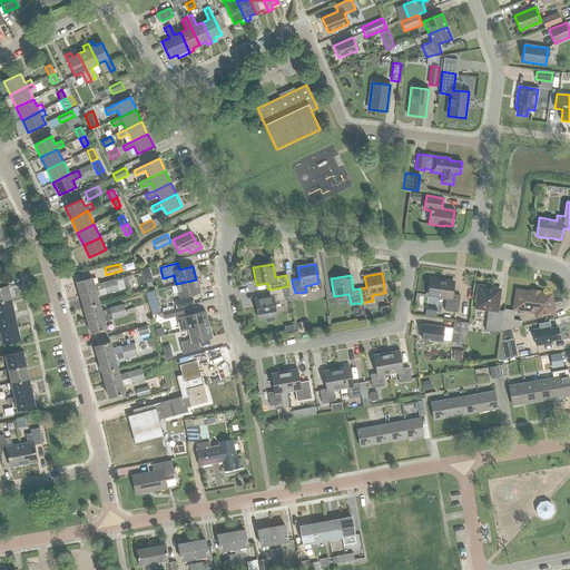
[(76,283),(80,295),(96,291),(105,288),(102,283),(94,285),(92,278),(76,283)]
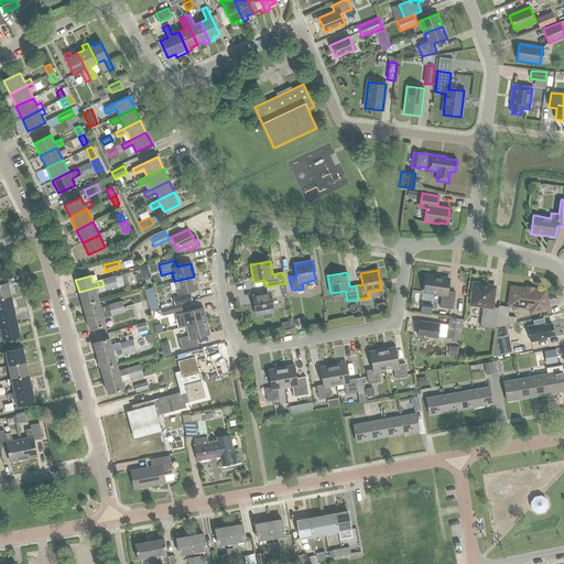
[(101,280),(104,285),(116,282),(115,275),(101,280)]
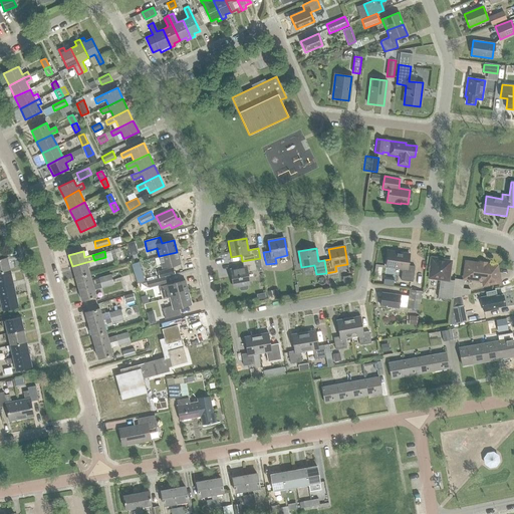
[(403,269),(401,280),(413,282),(415,266),(408,265),(410,254),(388,251),(386,267),(403,269)]
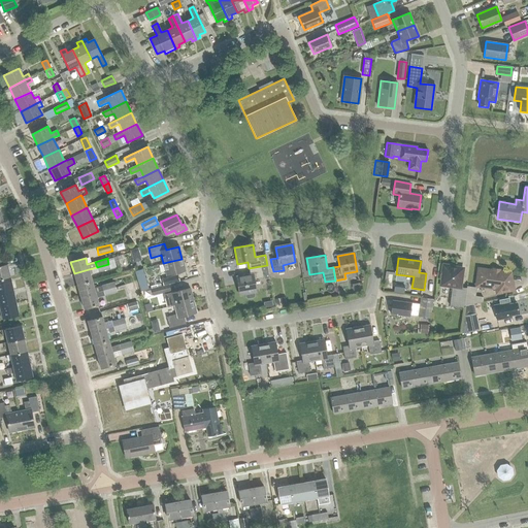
[(186,270),(182,259),(163,263),(166,275),(186,270)]
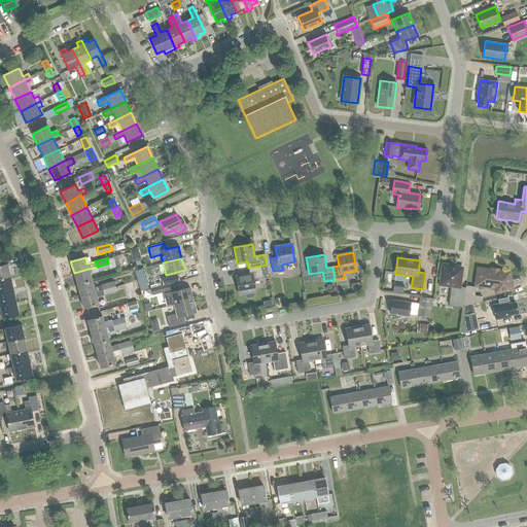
[(0,265),(0,279),(10,277),(7,264),(0,265)]
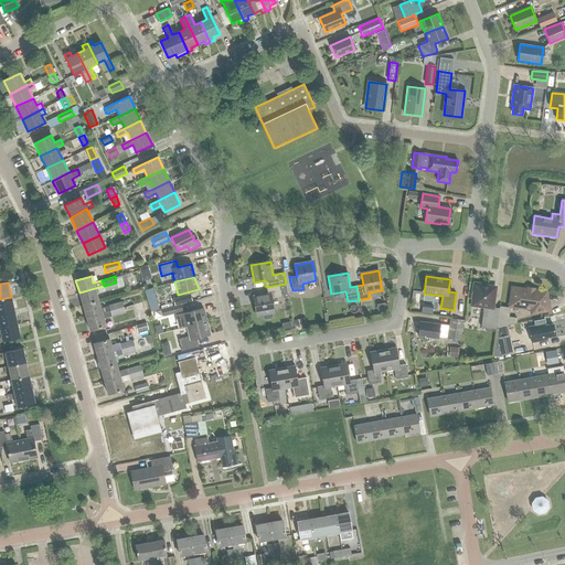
[(118,288),(116,283),(104,286),(105,291),(118,288)]
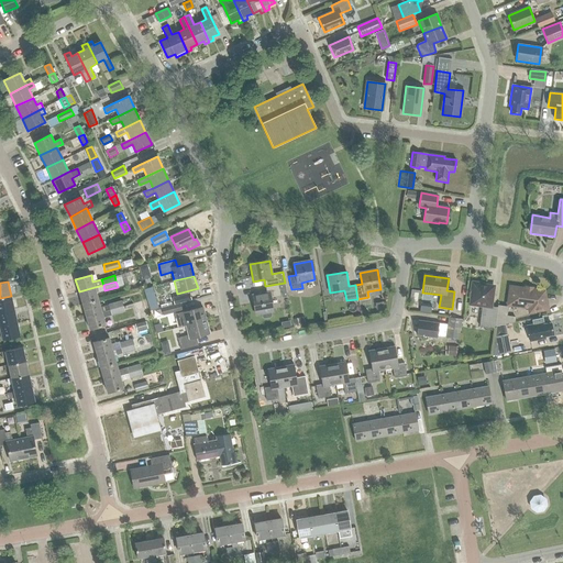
[(497,308),(490,307),(493,286),(482,285),(482,283),(472,282),(470,290),(472,290),(471,305),(482,306),(479,327),(494,329),(495,327),(496,313),(497,308)]
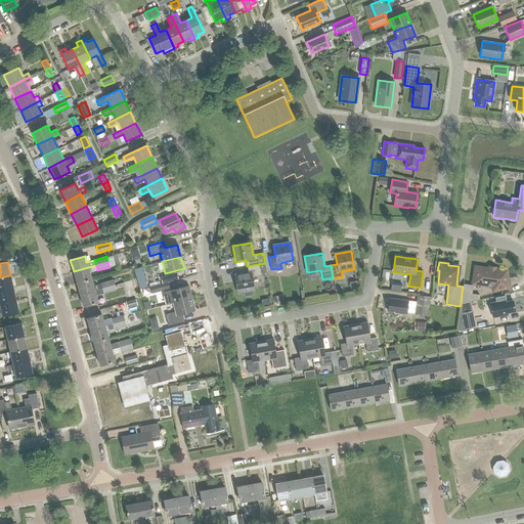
[(267,276),(265,263),(247,266),(248,272),(234,274),(237,293),(244,292),(245,296),(246,297),(252,296),(253,294),(252,291),(254,290),(252,276),(262,275),(262,277),(267,276)]
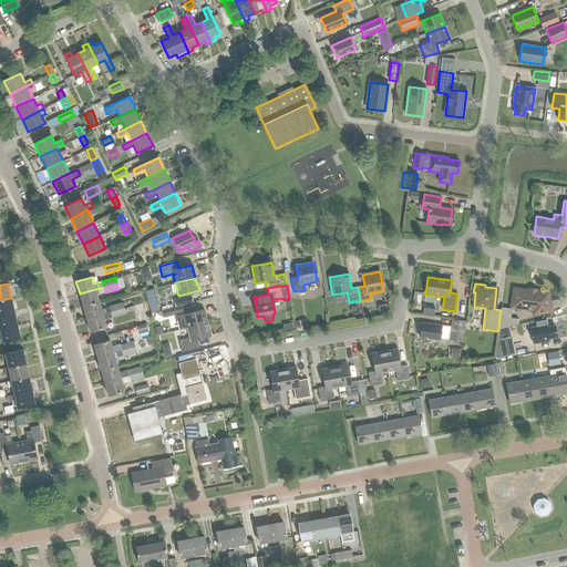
[(80,294),(83,307),(99,302),(96,295),(95,289),(80,294)]
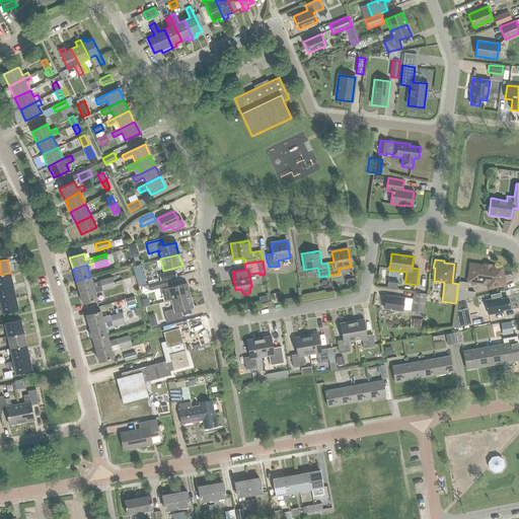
[(470,265),(468,281),(488,284),(489,288),(504,285),(501,269),(470,265)]
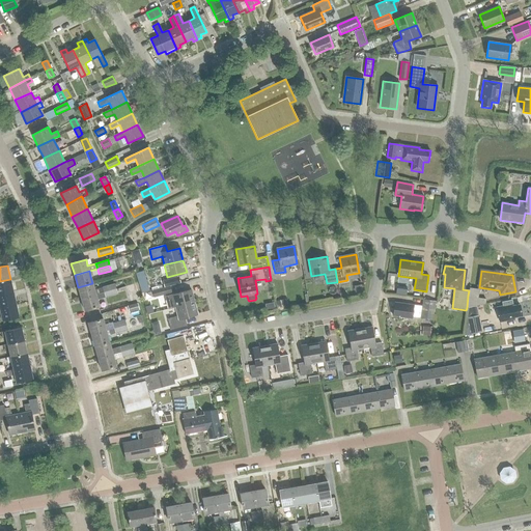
[(180,283),(178,276),(163,280),(164,287),(180,283)]
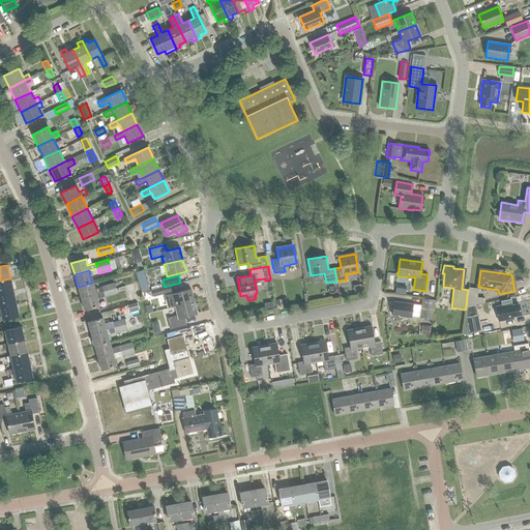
[(0,294),(13,291),(10,278),(0,281),(0,294)]
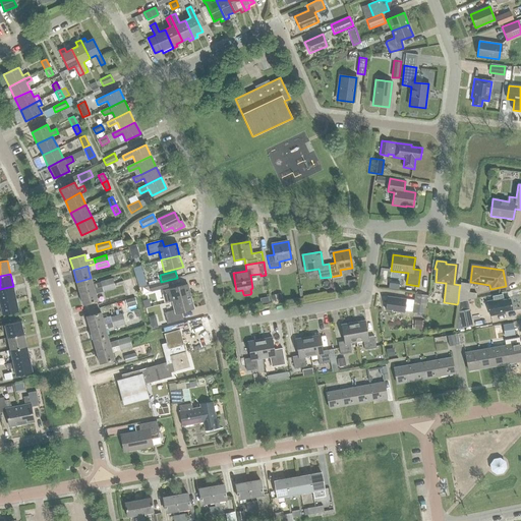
[(94,289),(91,278),(76,282),(79,293),(94,289)]
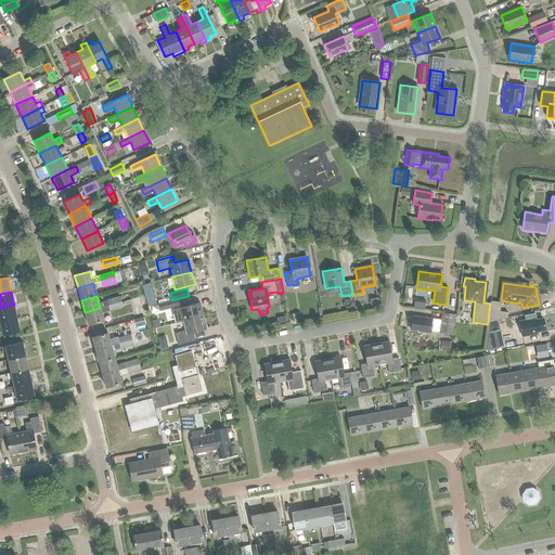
[(106,300),(108,306),(121,301),(119,296),(106,300)]
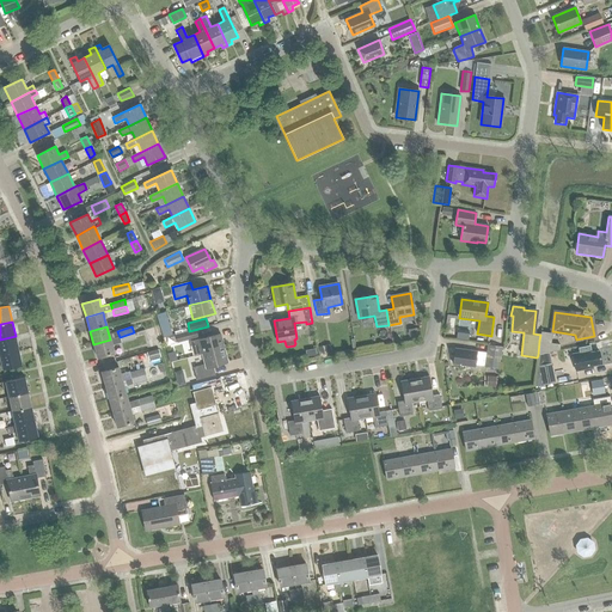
[(151,348),(160,346),(155,326),(146,329),(151,348)]
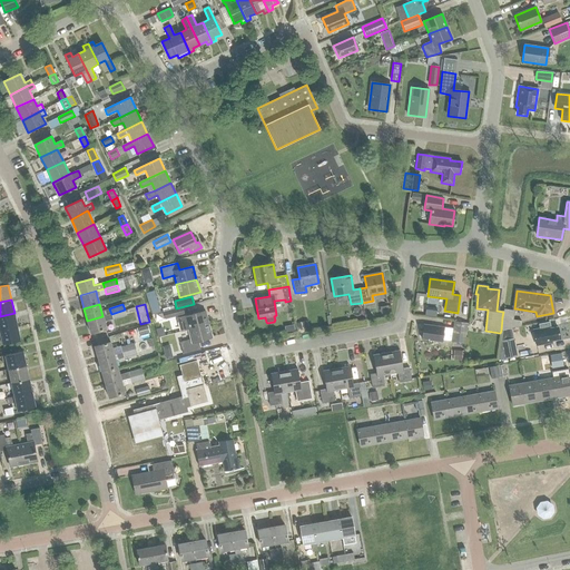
[(165,320),(184,315),(183,307),(163,312),(165,320)]
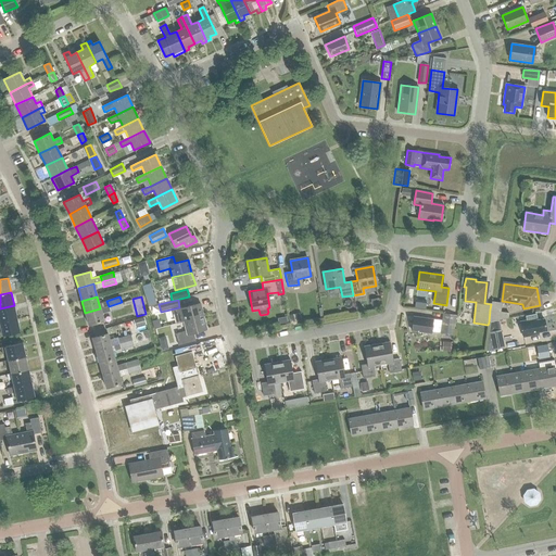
[(109,306),(110,312),(123,307),(122,302),(109,306)]
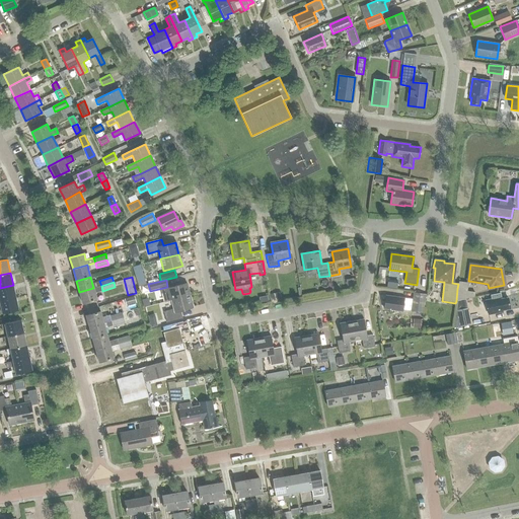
[(190,295),(187,283),(168,288),(161,290),(165,302),(171,300),(190,295)]
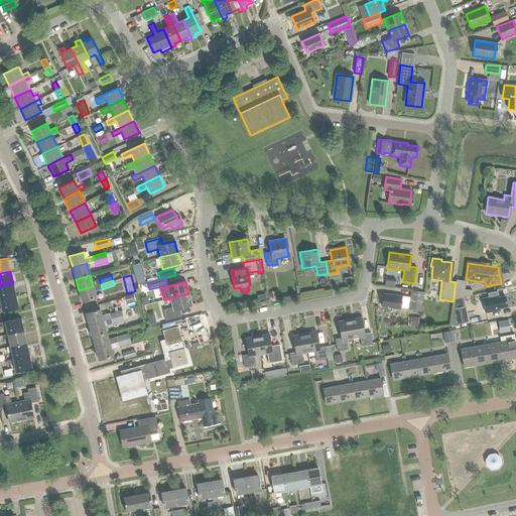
[(0,286),(0,299),(15,295),(13,283),(0,286)]
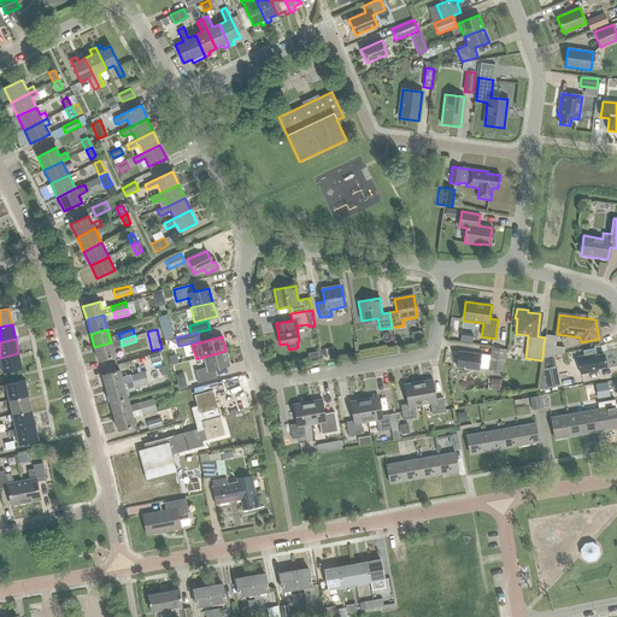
[(116,357),(111,342),(94,347),(98,362),(116,357)]
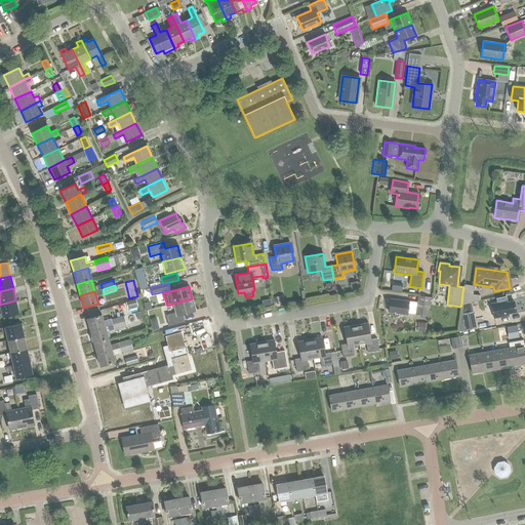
[(472,294),(473,293),(462,292),(461,305),(471,303),(480,300),(480,295),(472,294)]
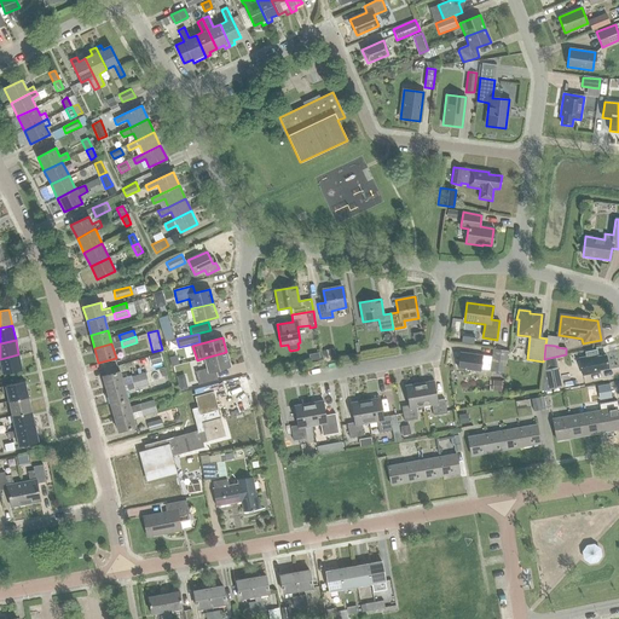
[(323,351),(325,360),(335,358),(333,348),(323,351)]
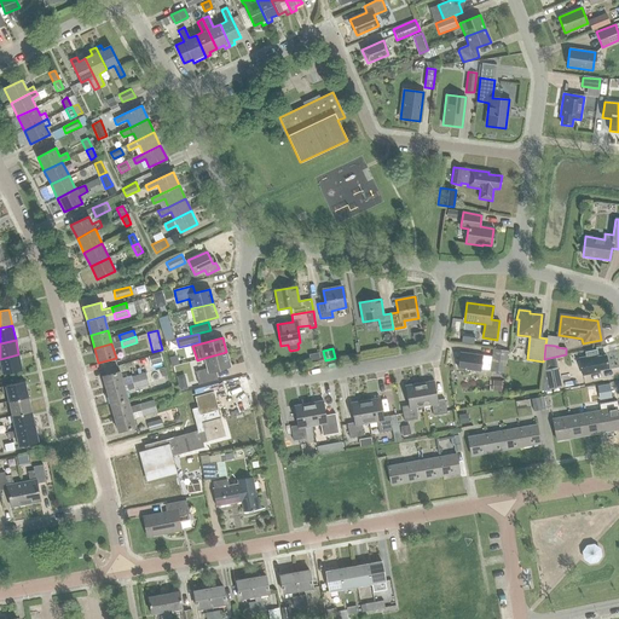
[(490,371),(504,374),(508,351),(492,350),(490,371)]
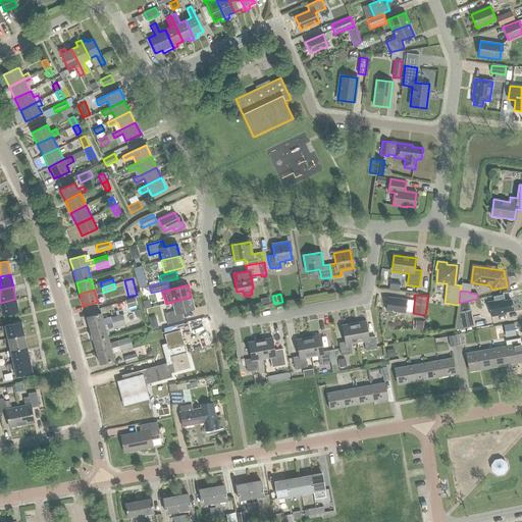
[(194,309),(191,297),(172,302),(174,311),(164,314),(167,324),(184,320),(181,312),(194,309)]
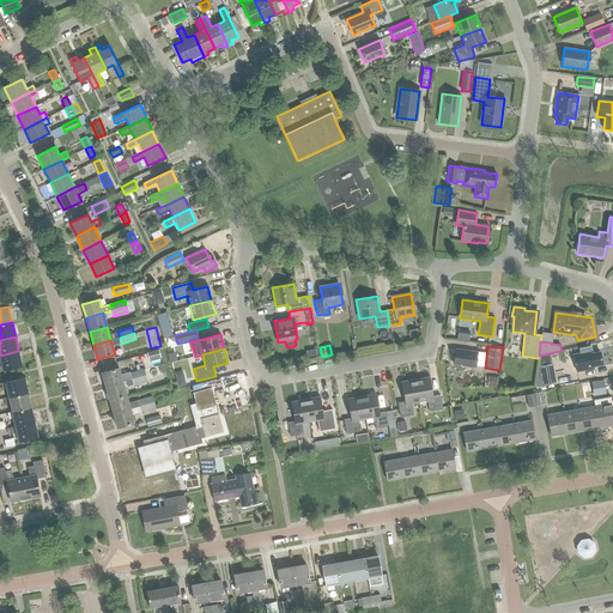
[(158,350),(147,353),(149,360),(161,358),(158,350)]
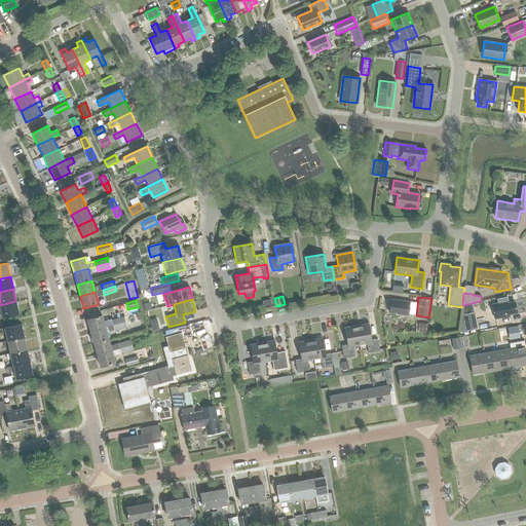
[(410,302),(391,300),(389,313),(408,315),(410,302)]
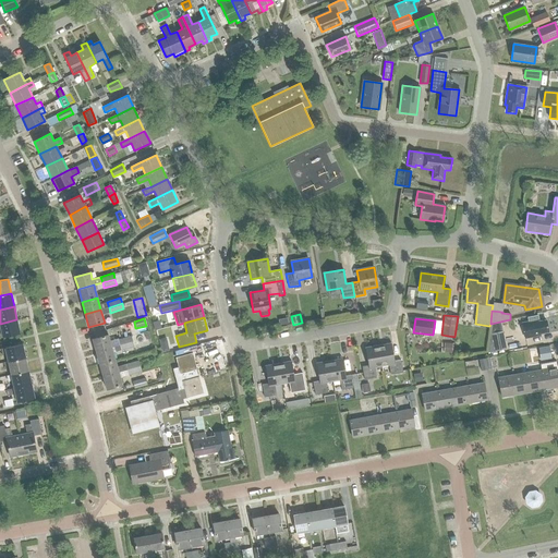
[(16,319),(0,324),(0,327),(2,338),(20,334),(16,319)]
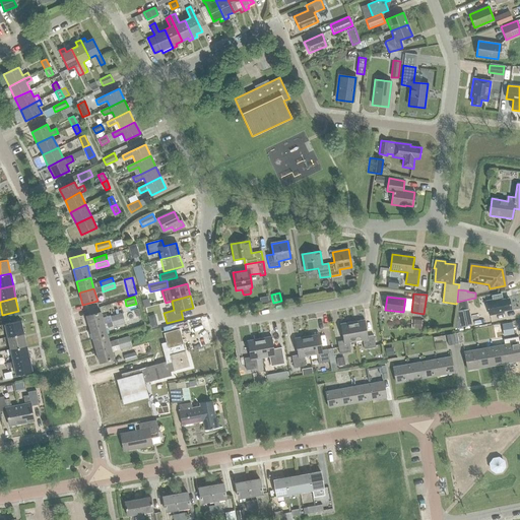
[(490,315),(499,314),(498,312),(511,310),(509,299),(501,300),(501,299),(486,302),(490,315)]
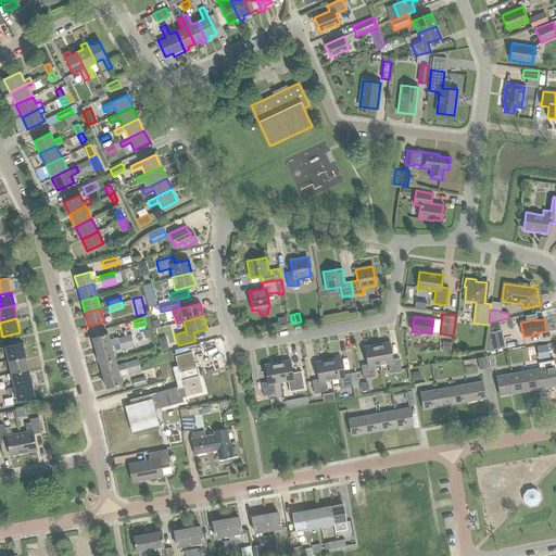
[(489,332),(487,351),(505,348),(502,330),(489,332)]
